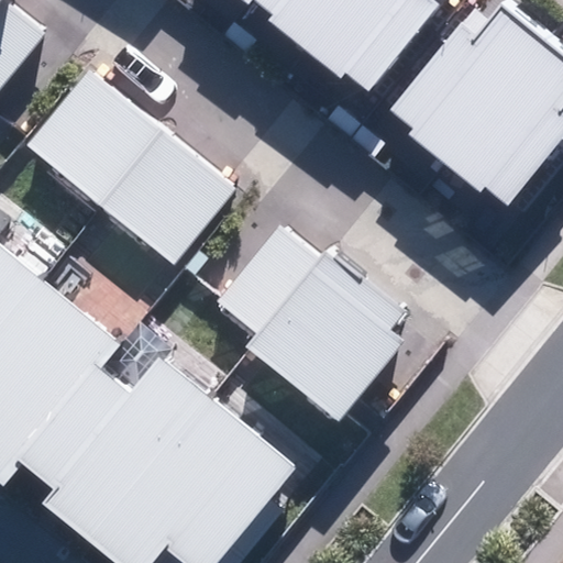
[(0,0),(0,90),(41,40),(0,6),(0,0)]
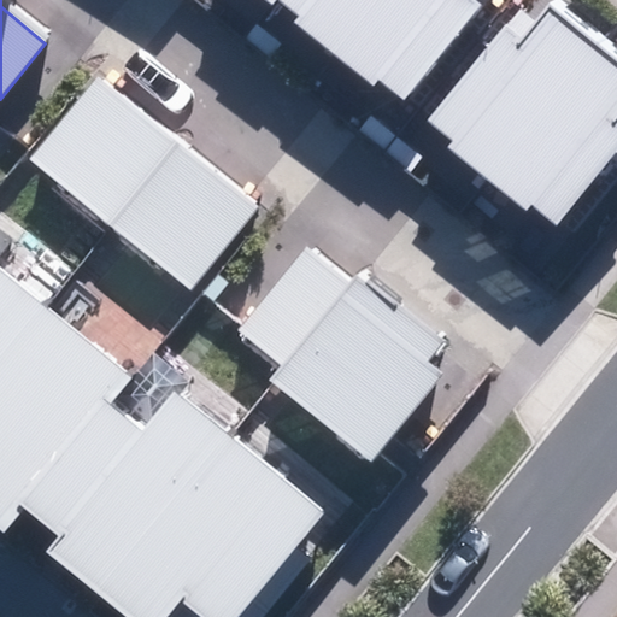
[(381,76),(405,95),(480,4),(475,0),(269,0),(274,4),(276,0),(285,0),(301,13),(297,21),(375,83),(381,76)]
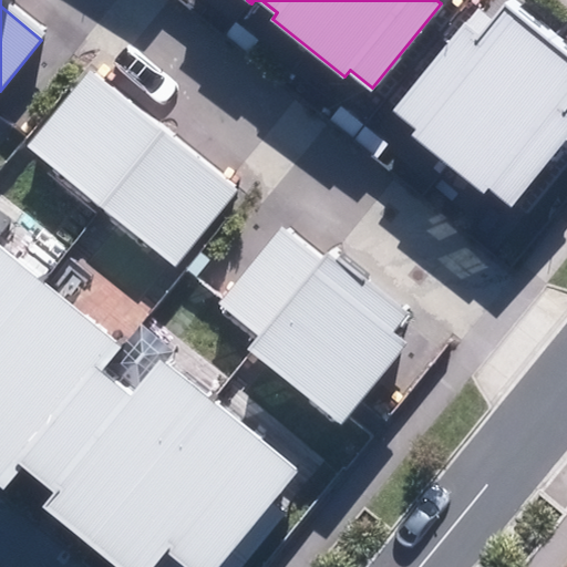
[(491,187),(513,206),(566,144),(566,49),(514,3),(482,40),(468,28),(394,112),(415,130),(412,133),(483,195),(491,187)]
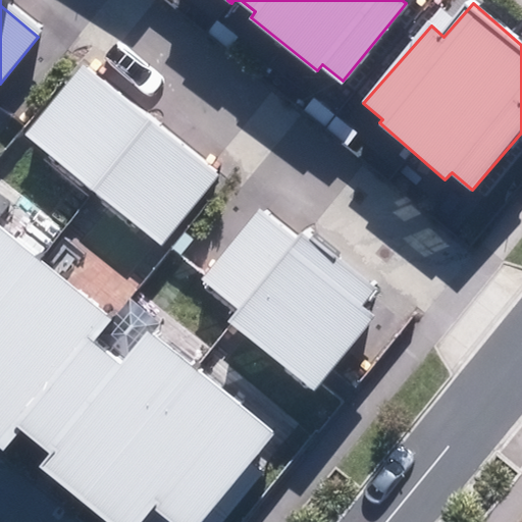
[(18,140),(158,253),(216,180),(77,68),(18,140)]
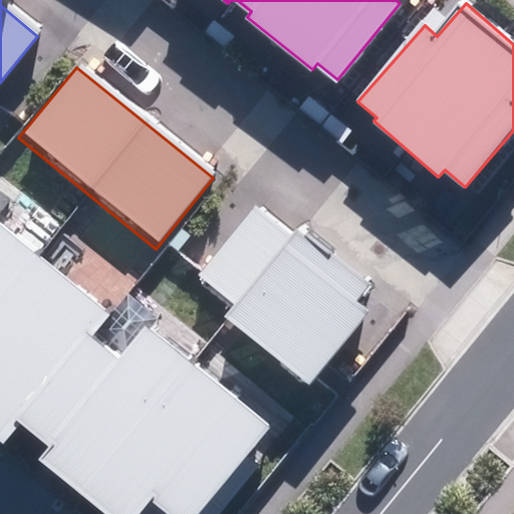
[(192,280),(307,386),(368,319),(356,308),(370,292),(295,224),(281,239),(253,214),(192,280)]
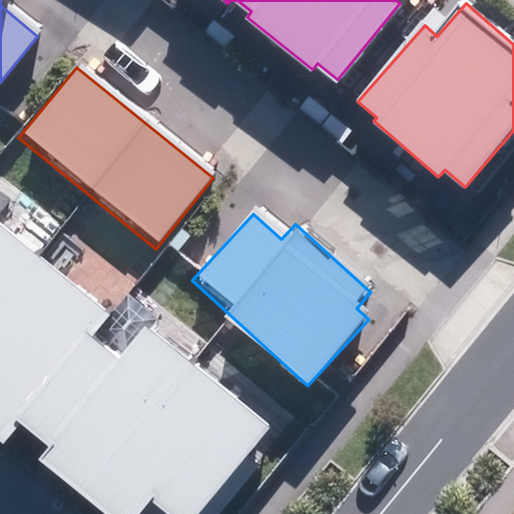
[(140,513),(155,498),(173,513),(195,513),(269,428),(151,327),(122,359),(92,333),(110,312),(0,218),(0,434),(5,438),(22,419),(50,443),(42,452),(115,513),(140,513)]
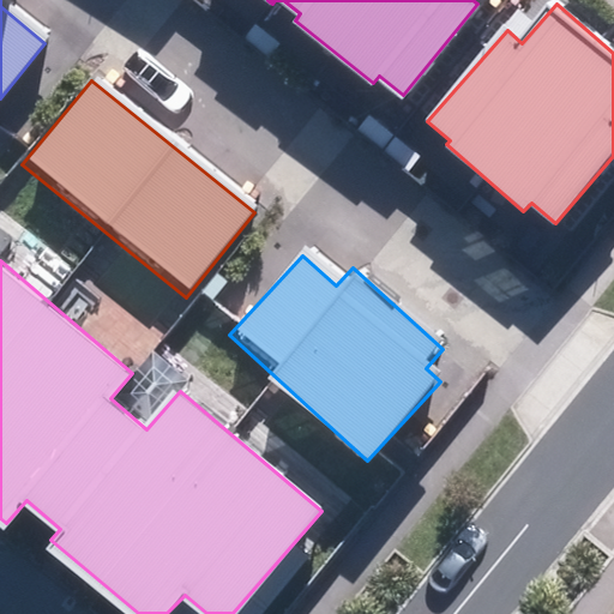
All buildings are outlined.
